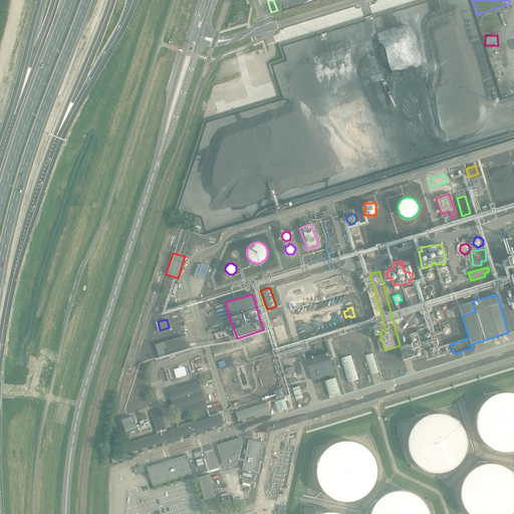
[(229,329),(233,327),(232,324),(225,327),(226,330),(215,333),(217,339),(230,335),(229,329)]
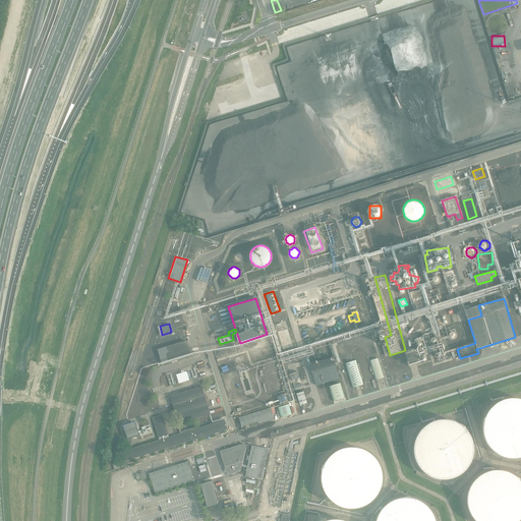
[(191,355),(186,341),(158,350),(162,364),(191,355)]
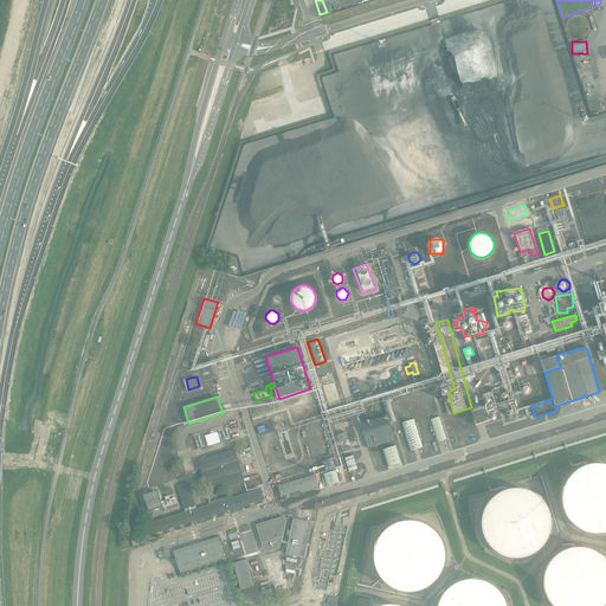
[(497,399),(481,404),(485,419),(502,414),(497,399)]
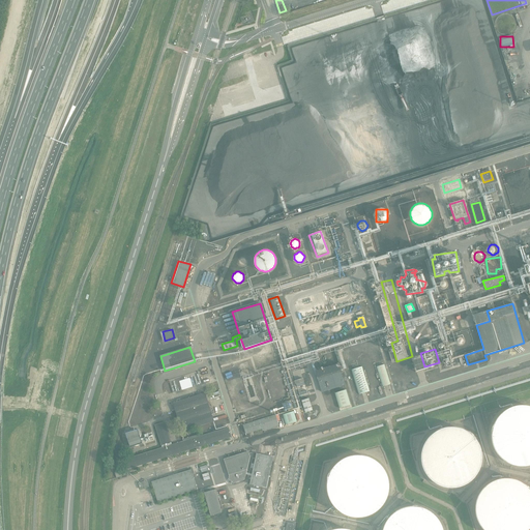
[(274,354),(261,358),(263,365),(276,361),(274,354)]
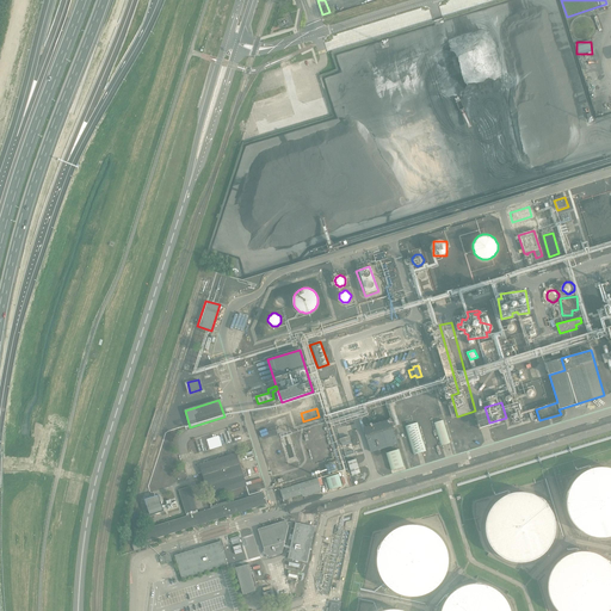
[(390,419),(363,427),(371,452),(399,444),(390,419)]
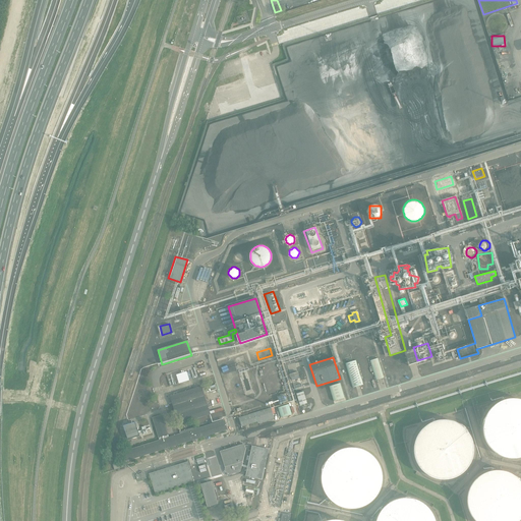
[(378,358),(369,361),(375,381),(384,379),(378,358)]
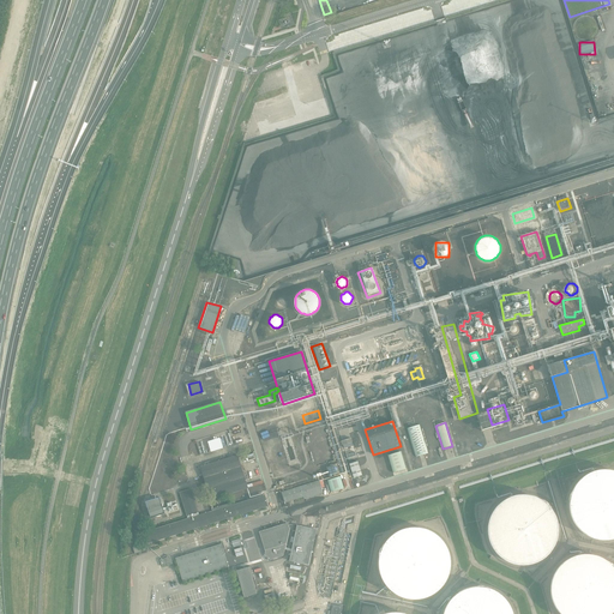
[(420,425),(407,428),(416,457),(428,453),(420,425)]
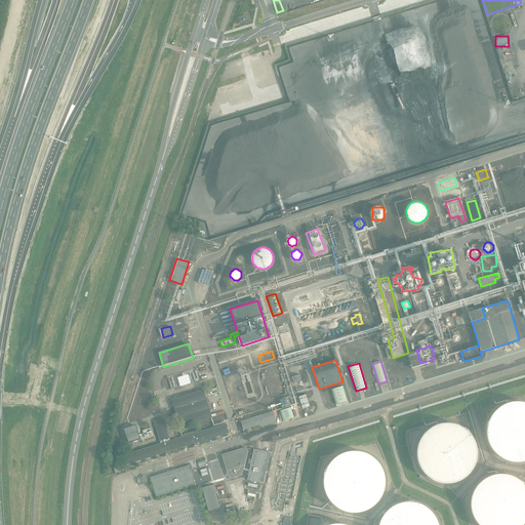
[(234,365),(224,368),(226,376),(236,373),(234,365)]
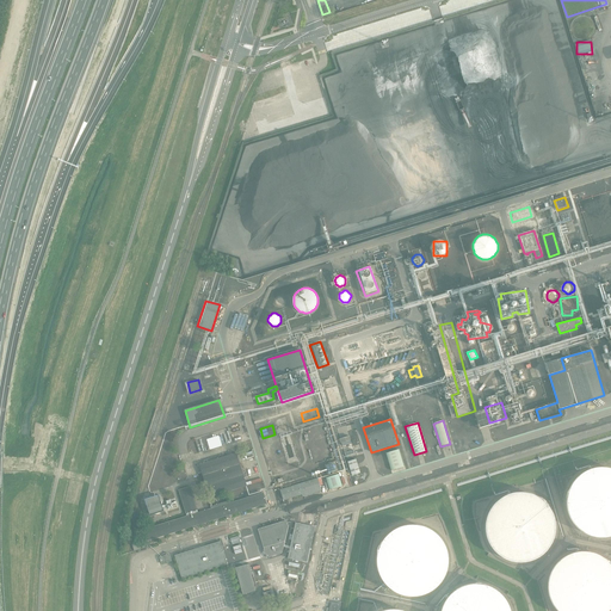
[(355,454),(346,425),(335,429),(345,457),(355,454)]
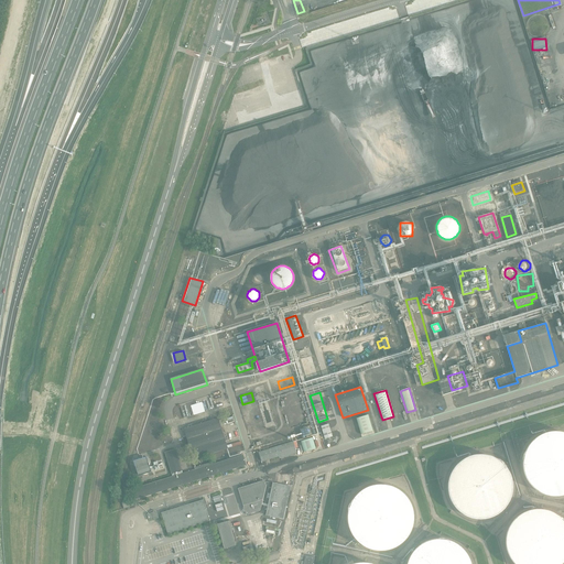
[(300,396),(284,400),(292,426),(307,422),(300,396)]
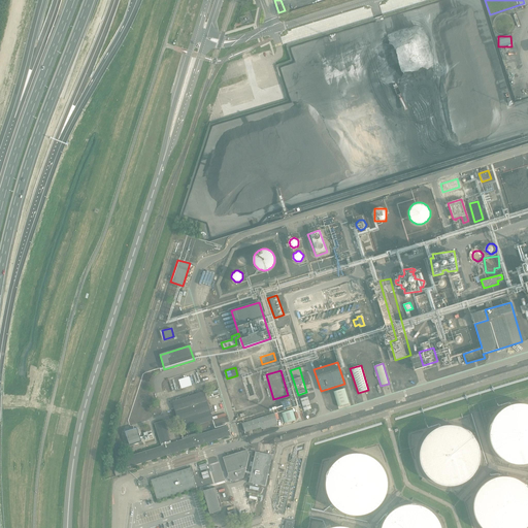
[(189,376),(178,381),(182,389),(192,386),(189,376)]
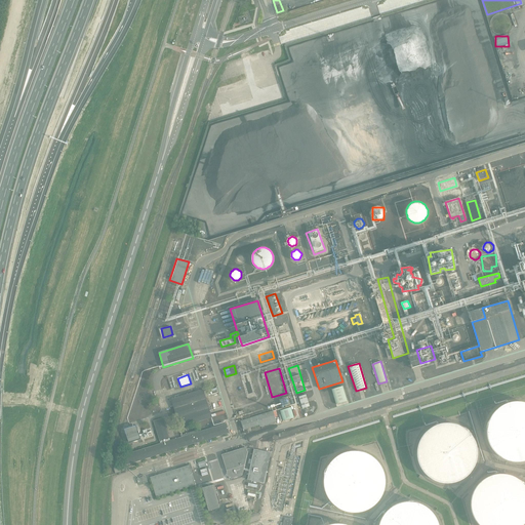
[(342,387),(331,390),(336,405),(347,401),(342,387)]
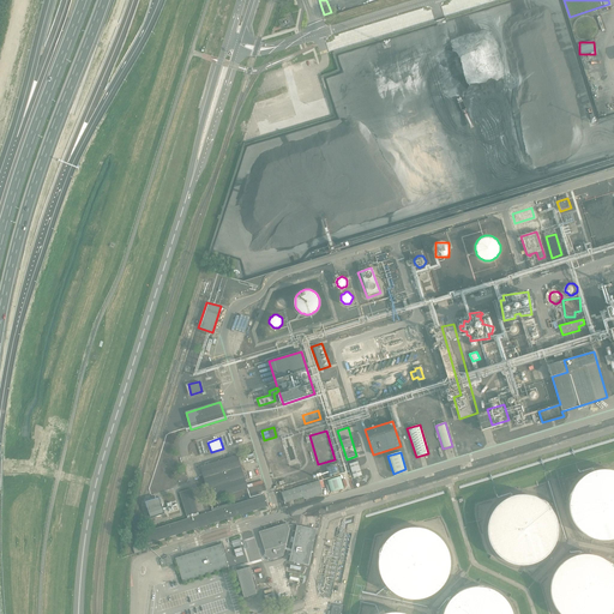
[(238,456),(202,467),(200,467),(211,500),(247,489),(238,456)]
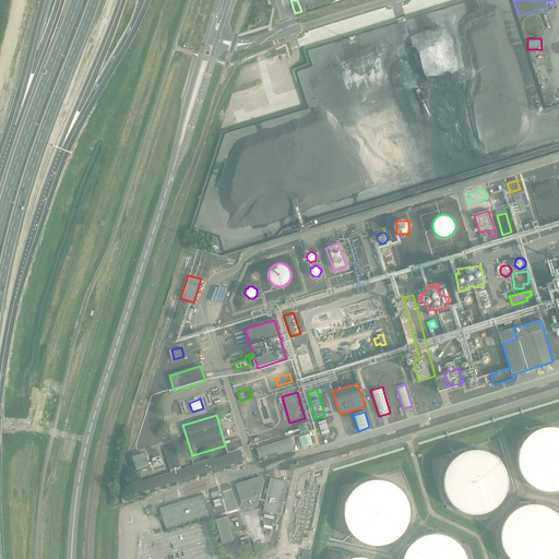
[(325,420),(318,423),(322,436),(330,432),(325,420)]
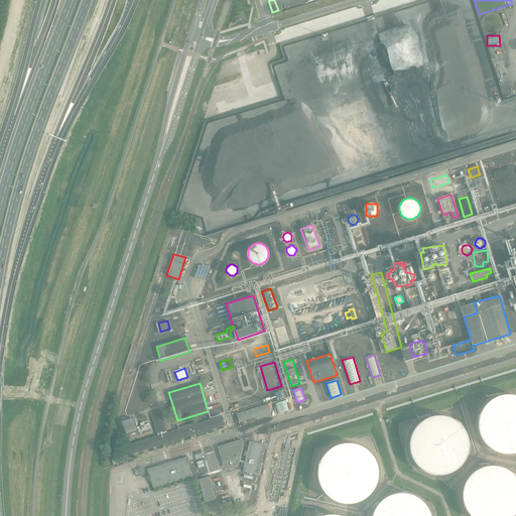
[(515,394),(512,394),(509,393),(506,394),(503,394),(500,394),(498,395),(495,397),(492,398),(490,400),(487,402),(485,404),(483,406),(482,409),(481,412),(480,414),(479,417),(478,420),(478,423),(478,426),(479,429),(480,432),(481,435),(482,438),(484,440),(485,443),(488,445),(490,447),(492,449),(495,450),(498,452),(501,453),(504,454),(507,454),(510,454),(513,454),(515,453),(515,452),(515,394)]
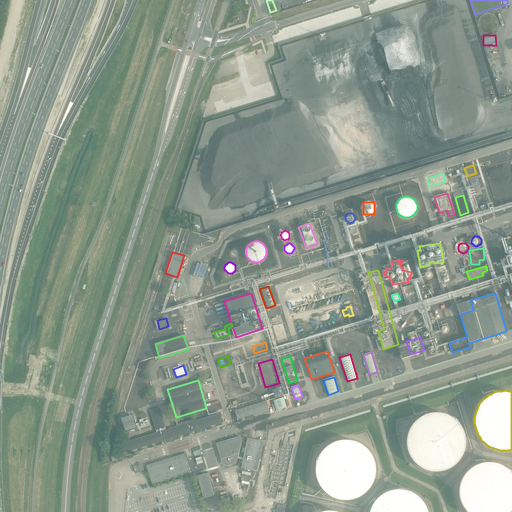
[(284,398),(273,401),(276,411),(287,407),(284,398)]
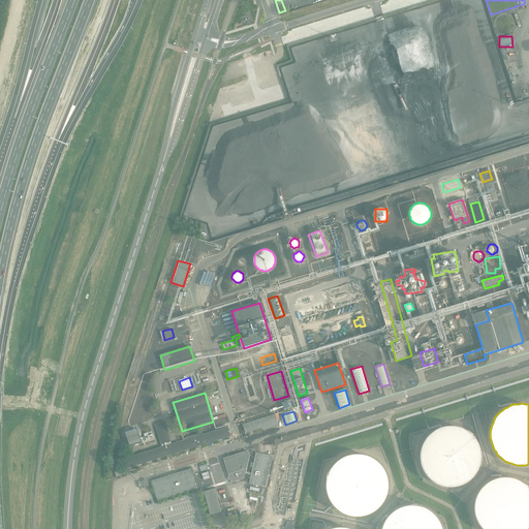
[(275,414),(243,425),(245,433),(261,428),(261,430),(278,425),(275,414)]
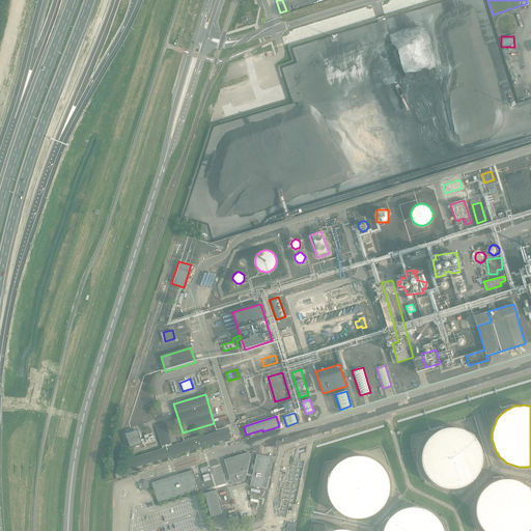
[(124,460),(127,470),(232,438),(229,428),(200,437),(200,435),(188,439),(189,441),(167,447),(167,445),(171,443),(165,423),(156,426),(162,448),(124,460)]
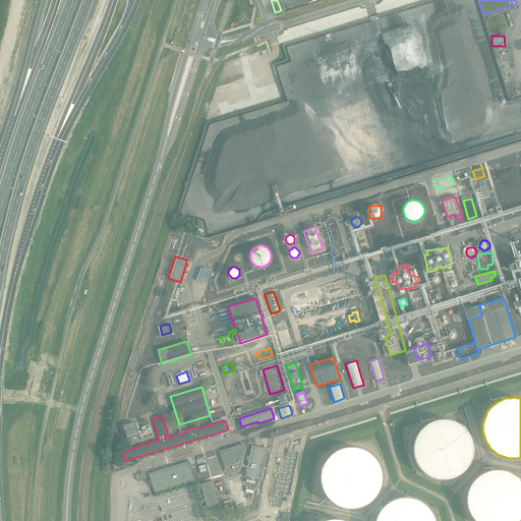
[(474,452),(474,449),(474,446),(473,443),(473,441),(472,438),(470,435),(469,432),(467,430),(465,427),(463,425),(461,424),(459,422),(456,421),(453,420),(451,419),(448,418),(445,418),(442,418),(439,419),(436,419),(432,420),(430,421),(427,423),(425,424),(423,426),(421,428),(419,430),(417,433),(416,436),(415,439),(414,442),(413,444),(413,447),(413,450),(413,453),(414,456),(415,459),(416,461),(417,464),(419,466),(420,469),(422,471),(424,472),(427,474),(429,476),(432,477),(436,478),(439,478),(441,479),(444,479),(447,479),(450,478),(453,477),(456,476),(458,475),(461,474),(463,472),(465,470),(467,468),(469,465),(470,463),(471,460),(472,458),(473,455),(474,452)]
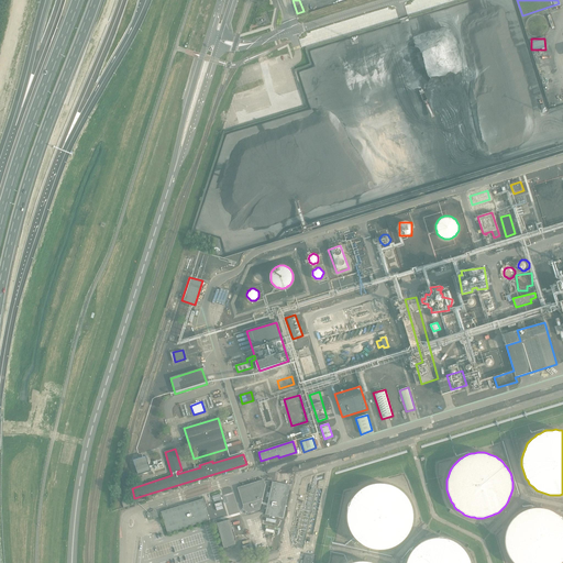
[(151,471),(146,456),(133,460),(138,475),(151,471)]
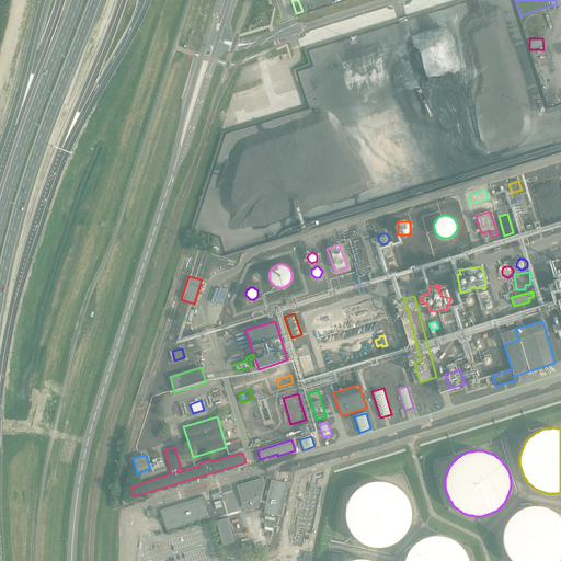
[(194,466),(192,459),(185,461),(186,466),(183,467),(183,470),(194,466)]
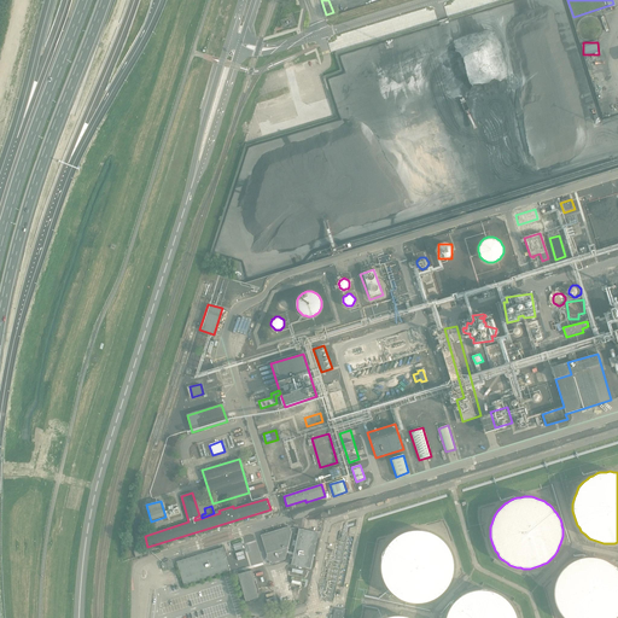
[(290,526),(261,536),(269,564),(285,559),(291,532),(290,526)]
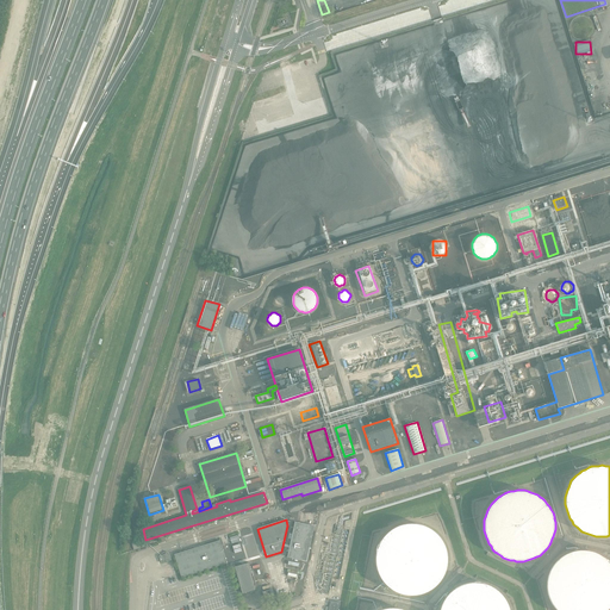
[(306,561),(315,526),(294,522),(287,558),(306,561)]
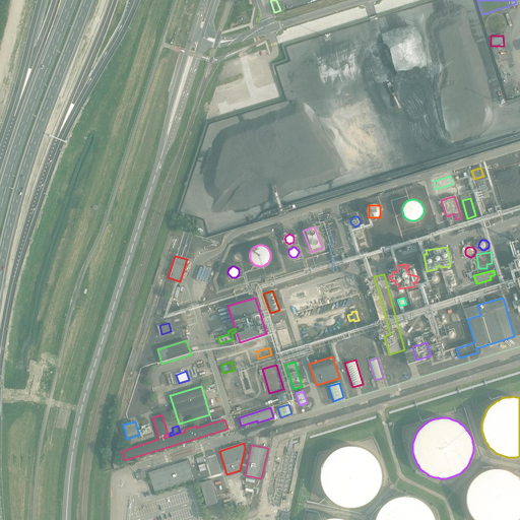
[(381,479),(381,476),(381,473),(381,470),(380,467),(379,465),(378,462),(376,459),(374,457),(373,455),(370,453),(368,451),(366,450),(363,449),(360,448),(358,447),(354,446),(351,446),(348,446),(345,447),(342,447),(339,448),(337,449),(334,451),(332,452),(330,454),(328,456),(326,459),(324,461),(323,464),(322,466),(321,469),(321,472),(320,475),(320,478),(321,481),(321,483),(322,486),(323,490),(325,492),(326,495),(328,497),(330,499),(332,501),(335,502),(337,504),(340,505),(343,506),(346,506),(348,507),(351,507),(354,507),(358,506),(361,505),(363,504),(366,503),(368,501),(371,500),(373,498),(375,495),(376,493),(378,491),(379,488),(380,484),(381,481),(381,479)]
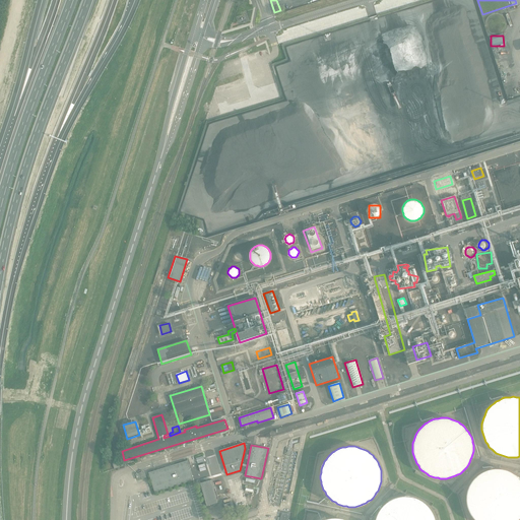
[(154,493),(193,480),(188,461),(148,472),(149,474),(154,493)]
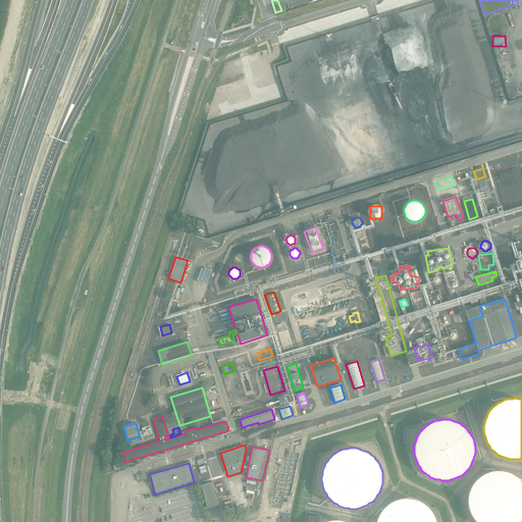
[(521,480),(521,479),(518,477),(516,476),(514,474),(511,473),(508,472),(506,471),(503,470),(500,470),(497,470),(493,471),(490,471),(488,472),(485,473),(482,474),(480,476),(478,478),(476,480),(474,482),(472,485),(471,487),(470,490),(469,493),(469,496),(468,499),(468,502),(468,505),(469,508),(470,511),(471,513),(472,516),(474,518),(475,520),(476,521),(520,521),(521,519),(521,480)]
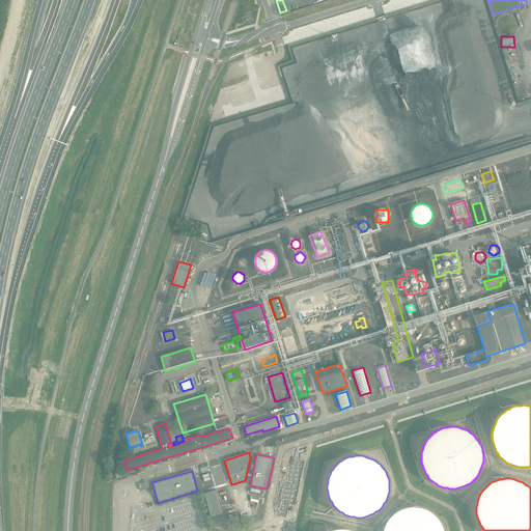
[(282,482),(281,516),(290,518),(290,482),(282,482)]
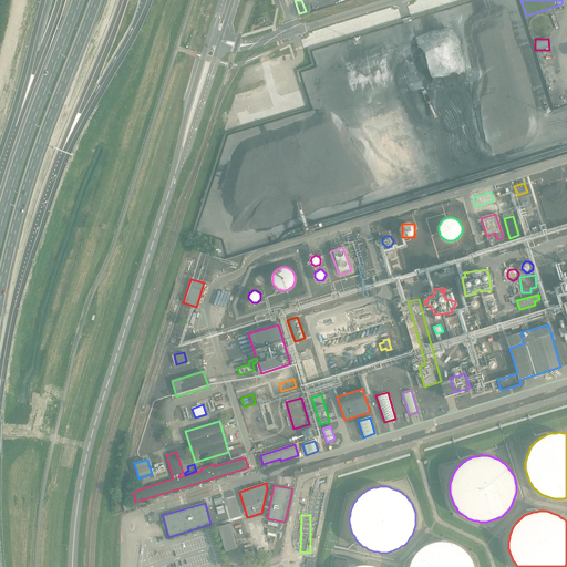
[(232,524),(218,527),(225,552),(238,548),(232,524)]
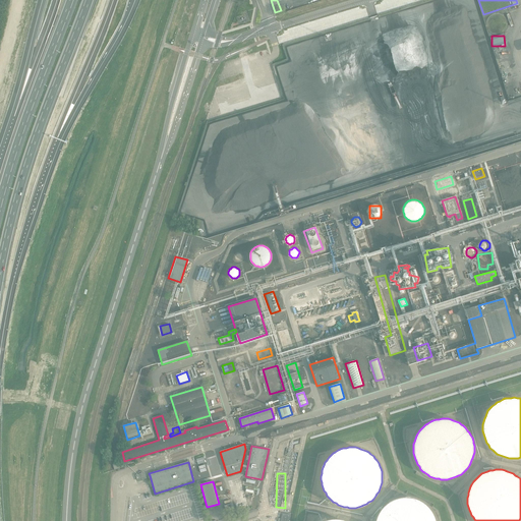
[(435,520),(435,519),(433,516),(432,514),(431,511),(429,509),(427,507),(425,505),(423,503),(420,502),(418,500),(415,499),(412,499),(409,498),(406,498),(403,498),(401,499),(398,499),(395,500),(392,501),(390,503),(388,504),(385,506),(383,508),(382,511),(380,513),(379,516),(378,518),(375,520),(435,520)]
